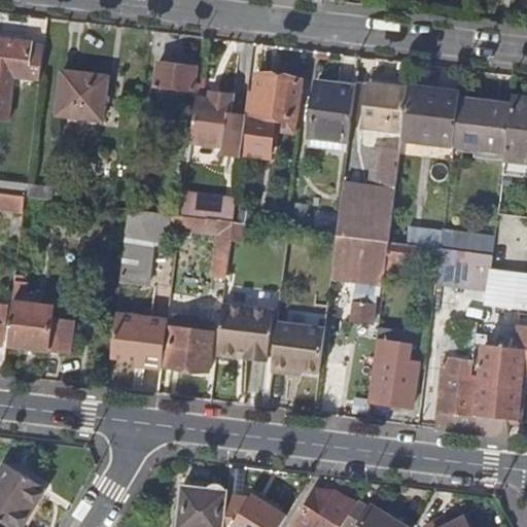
[(31,41),(0,38),(0,119),(8,120),(13,75),(40,78),(44,47),(31,45),(31,41)]
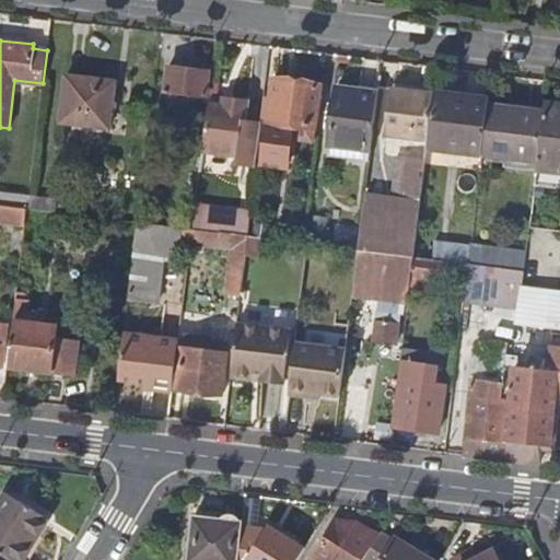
[(164,90),(206,94),(208,71),(167,66),(164,90)]
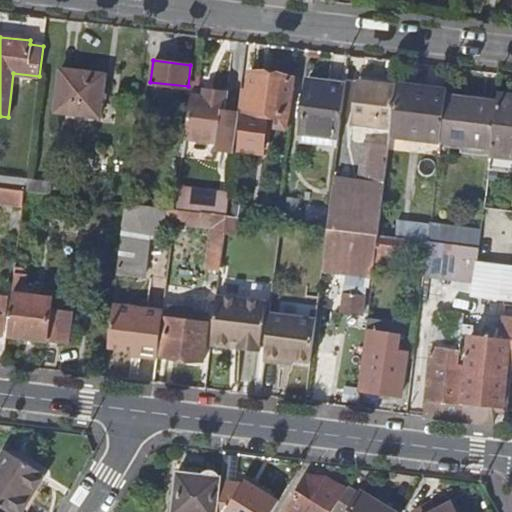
[(104,74),(60,69),(55,111),(99,116),(104,74)]
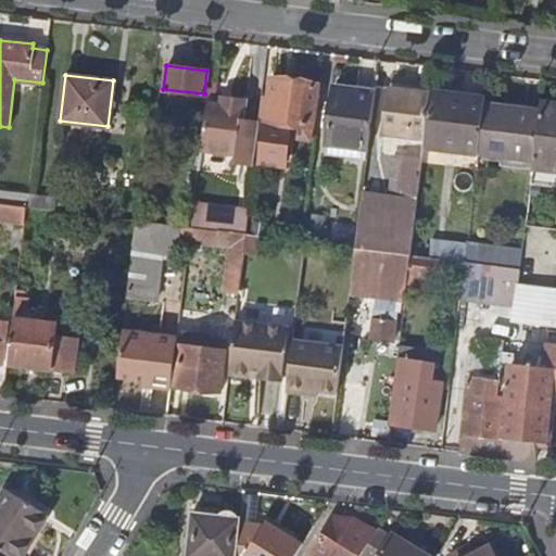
[(320,84),(272,78),(266,121),(315,126),(320,84)]
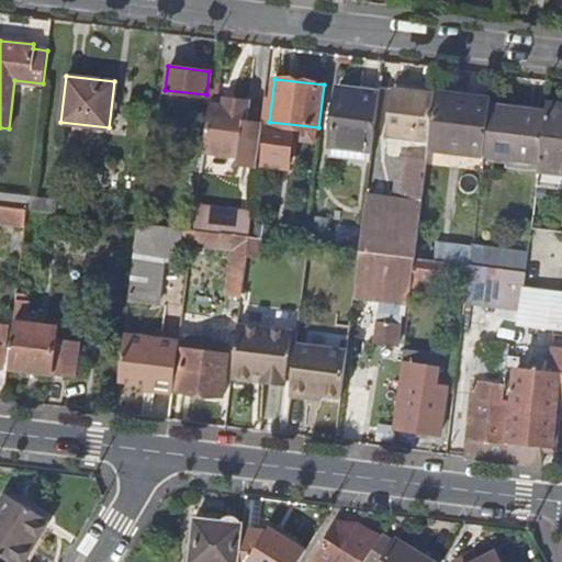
[(379,91),(337,86),(329,145),(372,150),(379,91)]
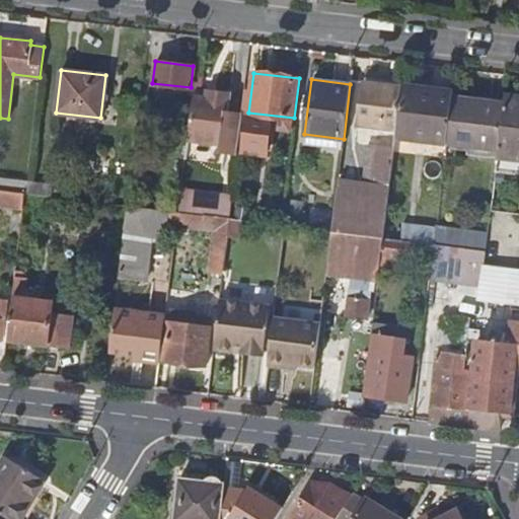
[(398,114),(401,87),(364,83),(361,109),(398,114)]
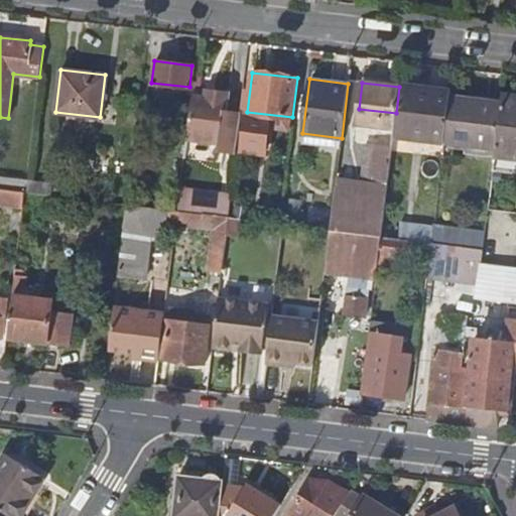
[(444,143),(450,97),(452,91),(400,84),(399,87),(396,113),(394,130),(393,136),(444,143)]
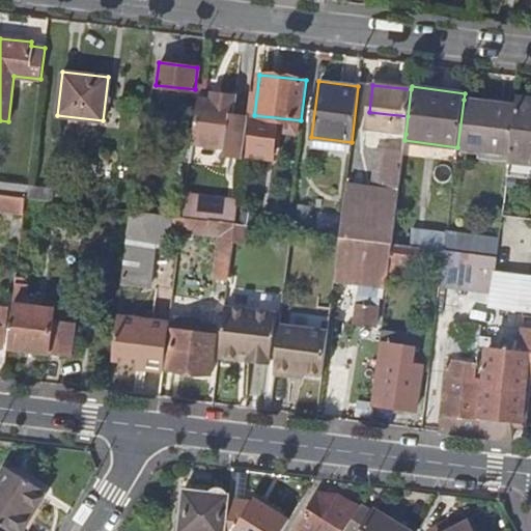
[(219,99),(198,96),(192,142),(225,146),(224,156),(242,158),(248,114),(233,113),(236,93),(220,91),(219,99)]
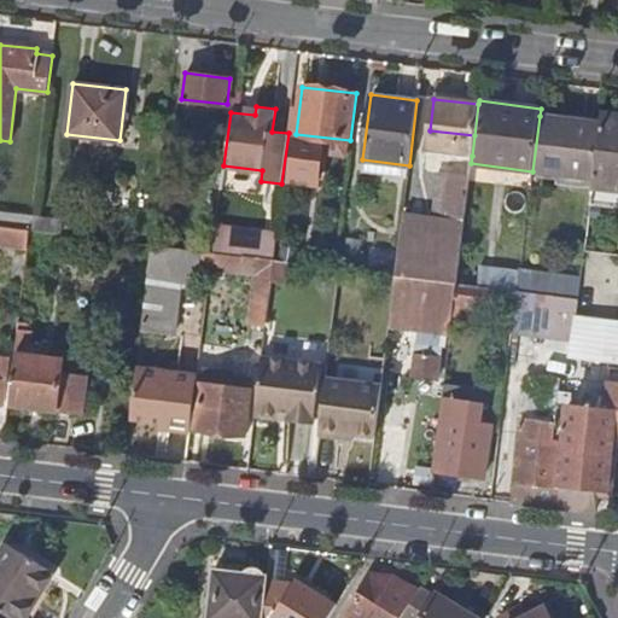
[(594,179),(593,182),(617,185),(617,115),(601,114),(600,123),(594,179)]
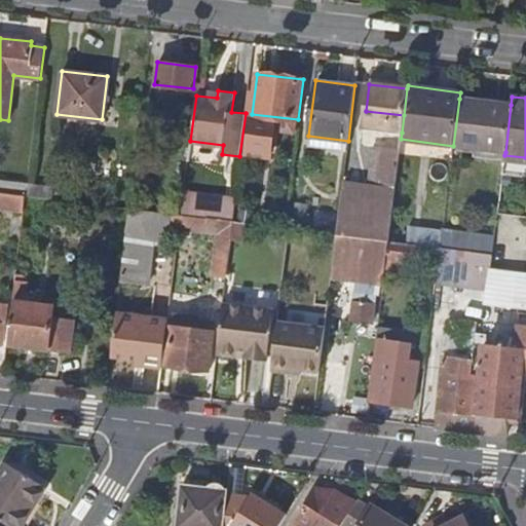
[(505,152),(511,105),(459,99),(453,146),(505,152)]
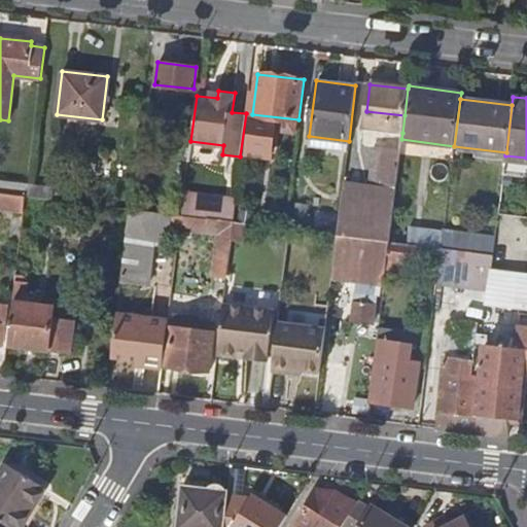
[(401,139),(402,133),(385,131),(381,165),(399,167),(401,139)]
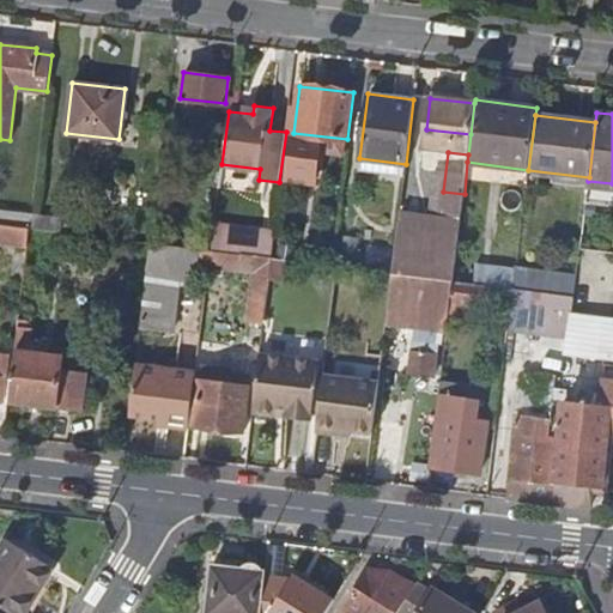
[(0,193),(0,224),(30,228),(31,214),(34,198),(0,193)]
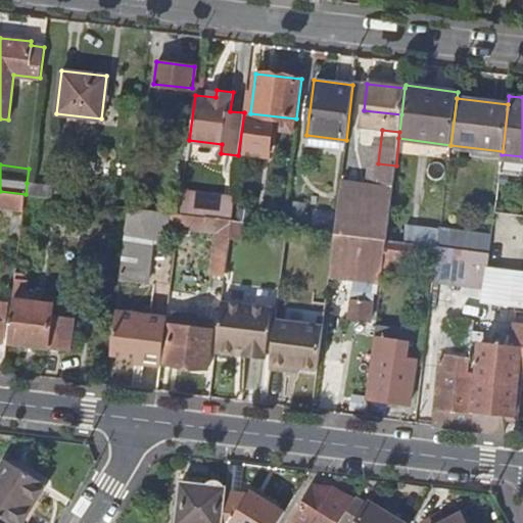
[(386,239),(393,187),(342,181),(335,233),(386,239)]
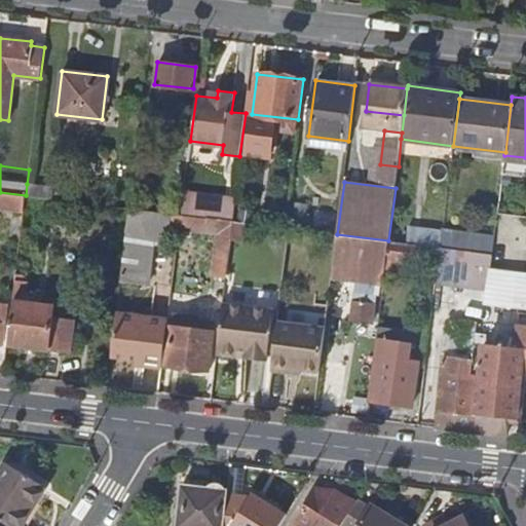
[(53,187),(27,184),(26,195),(51,198),(53,187)]
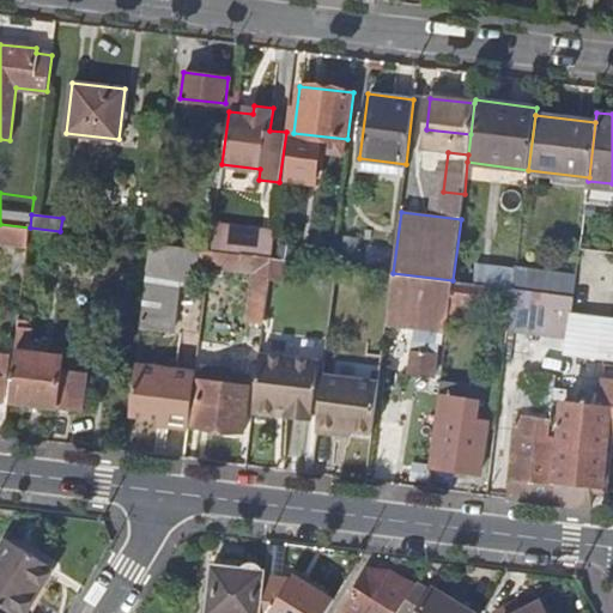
[(0,243),(28,247),(30,228),(0,224),(0,243)]
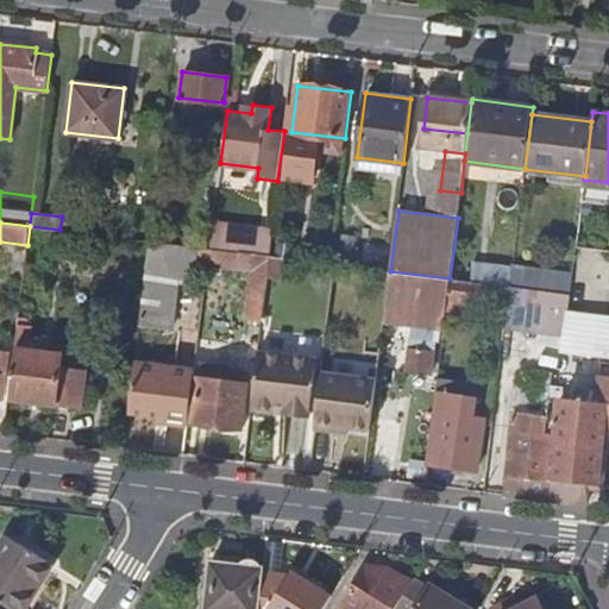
[(239,251),(268,255),(271,230),(213,223),(209,249),(239,252),(239,251)]
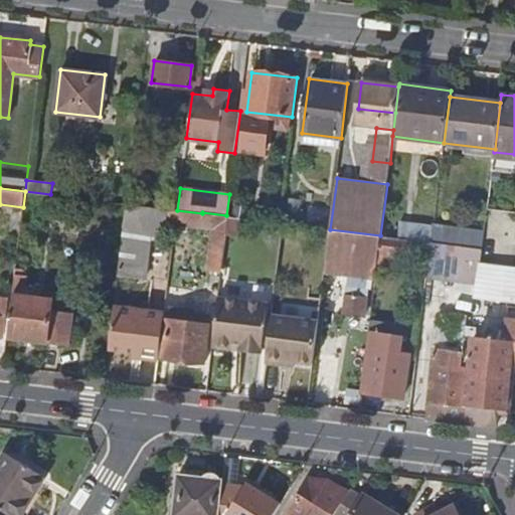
[(168,209),(127,204),(124,233),(149,236),(165,238),(167,223),(168,209)]
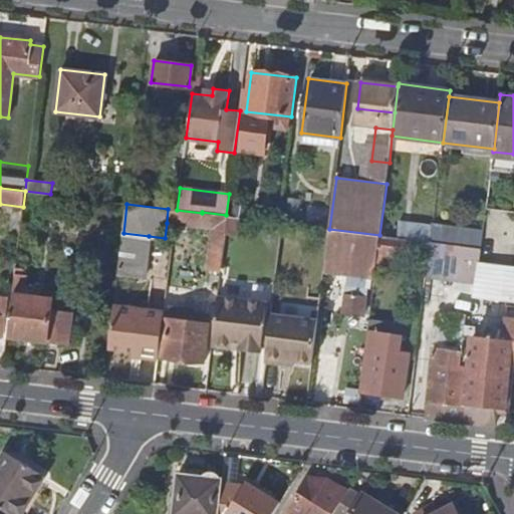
[(176,224),(177,210),(168,209),(167,223),(176,224)]
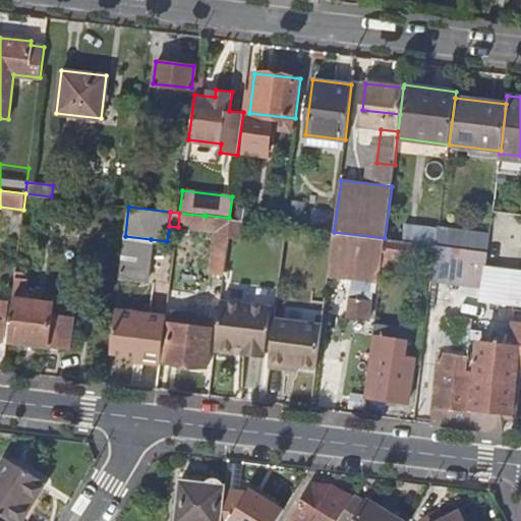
[(229,238),(231,219),(229,218),(205,215),(205,216),(179,213),(178,227),(219,232),(214,276),(224,277),(229,238)]
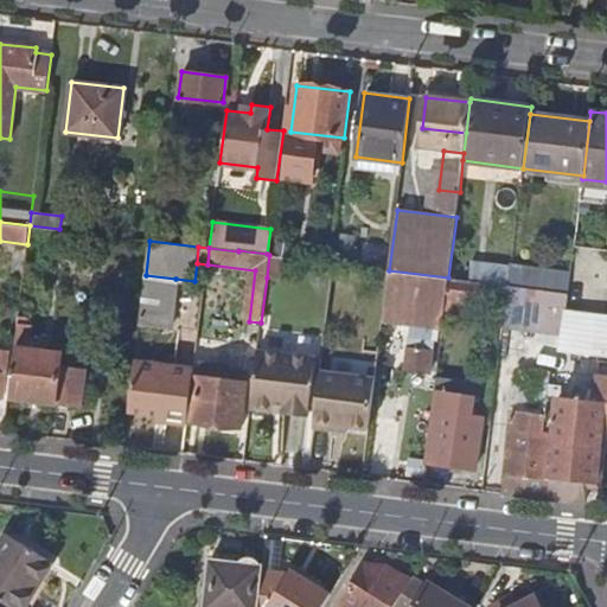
[(283,256),(269,255),(267,278),(281,279),(283,256)]
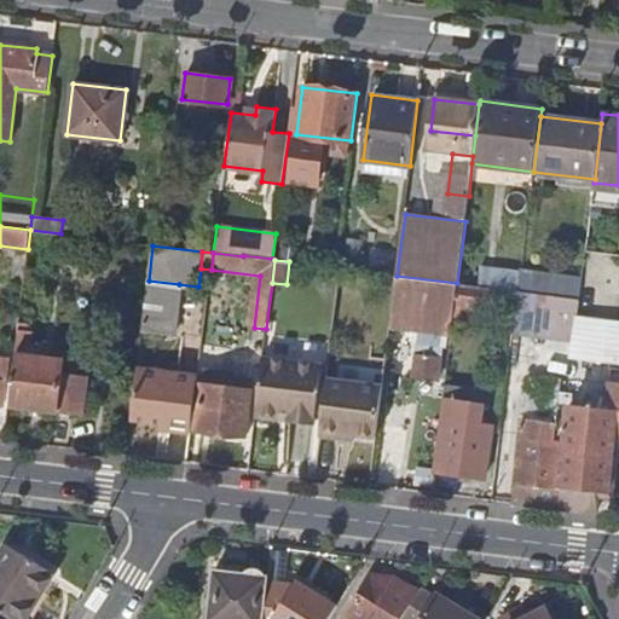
[(519,290),(560,295),(579,296),(582,277),(521,270),(519,290)]
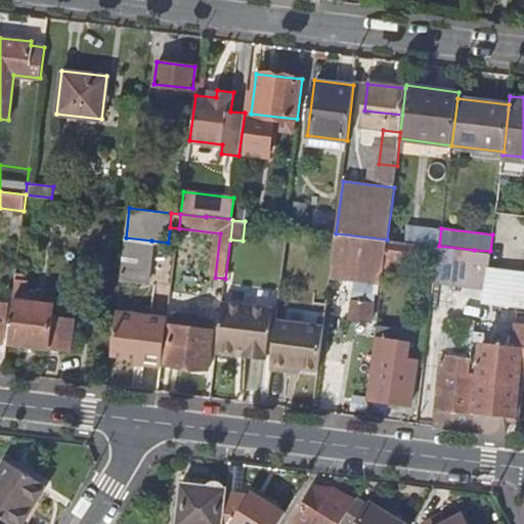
[(382,282),(385,257),(387,239),(336,233),(331,276),(382,282)]
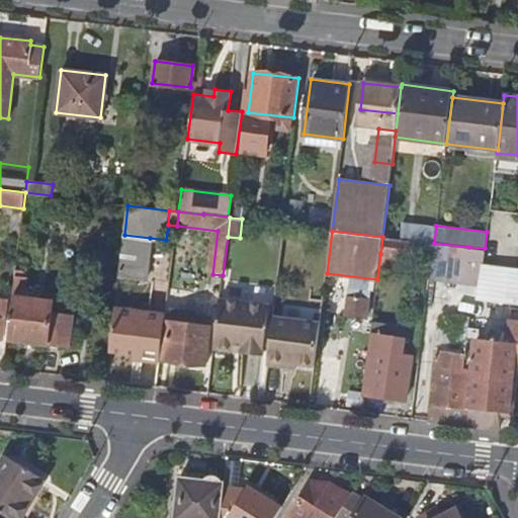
[(124,235),(118,278),(146,280),(150,238),(124,235)]
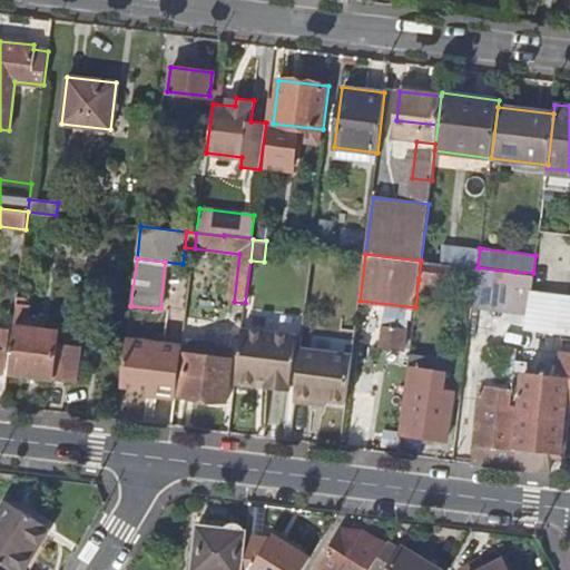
[(475,286),(478,267),(429,262),(421,261),(419,279),(475,286)]
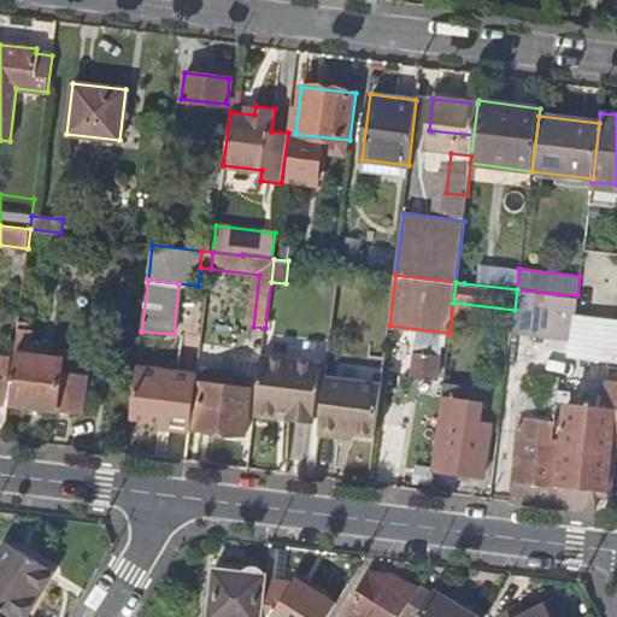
[(517,289),(515,310),(512,330),(535,334),(536,323),(554,325),(557,312),(558,294),(517,289)]
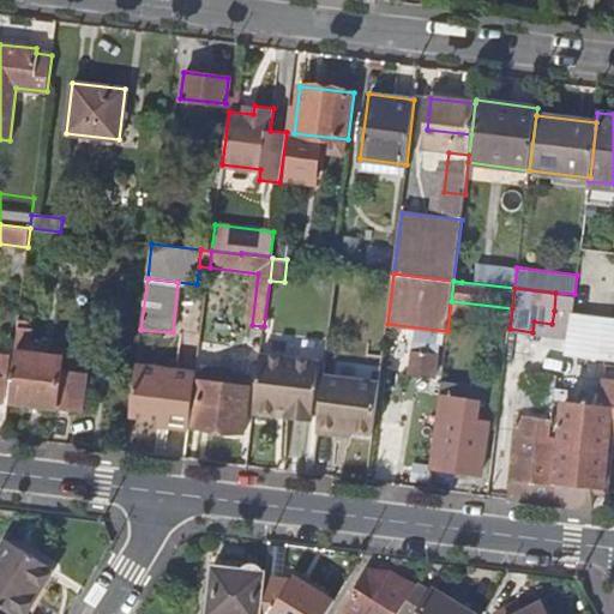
[(555,293),(554,311),(573,312),(575,294),(555,293)]
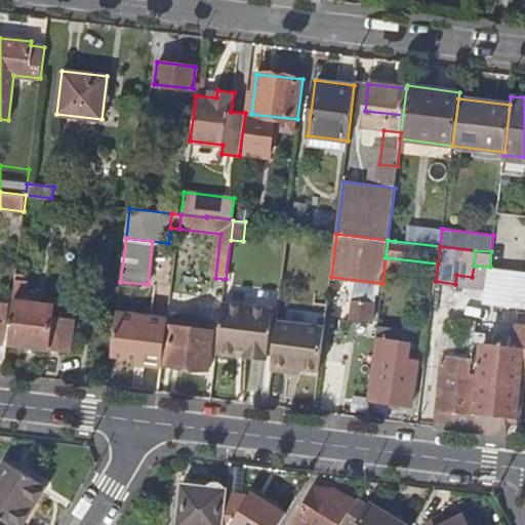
[(15,280),(13,299),(42,304),(42,294),(26,292),(27,281),(15,280)]
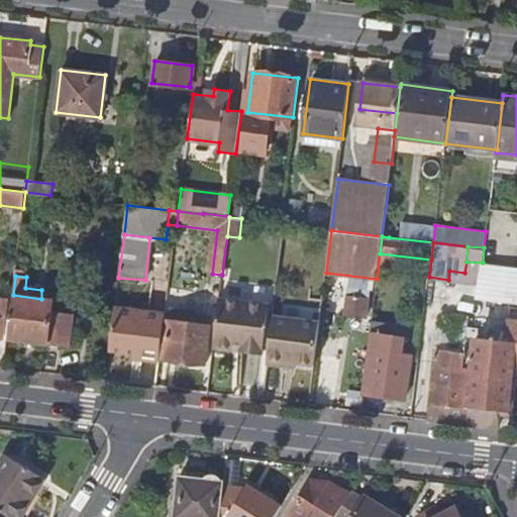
[(345,313),(367,315),(370,290),(348,287),(345,313)]
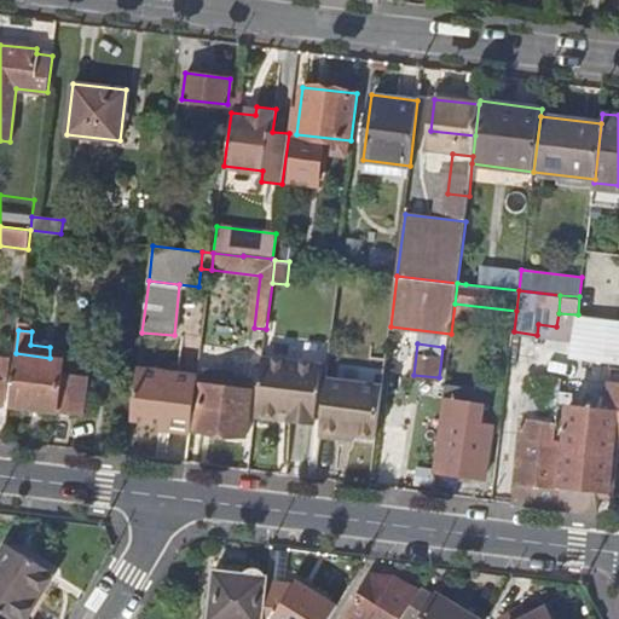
[(50,358),(16,353),(10,405),(57,411),(62,375),(63,359),(50,358)]
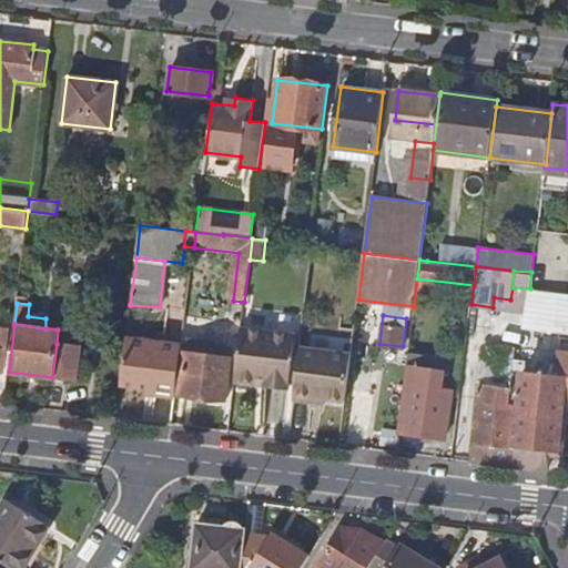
[(296,334),(241,327),(235,377),(291,384),(296,334)]
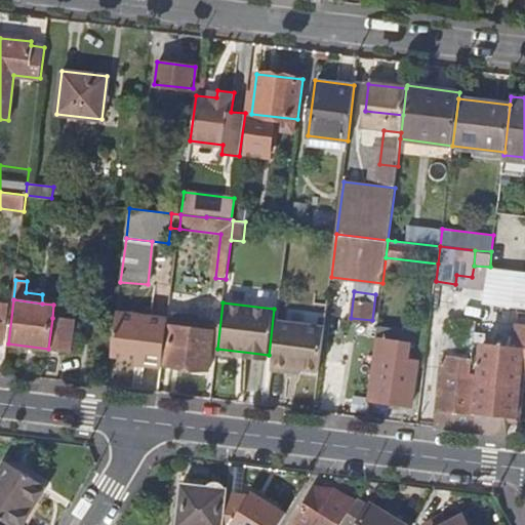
[(279,310),(274,309),(269,355),(274,356),(278,321),(279,310)]
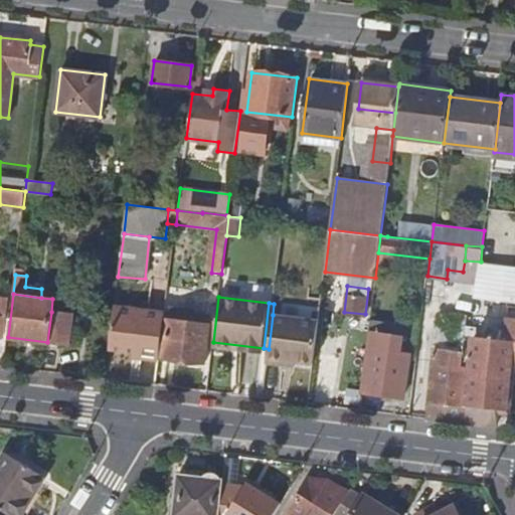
[(159,360),(165,312),(115,306),(112,333),(110,348),(142,352),(142,358),(159,360)]
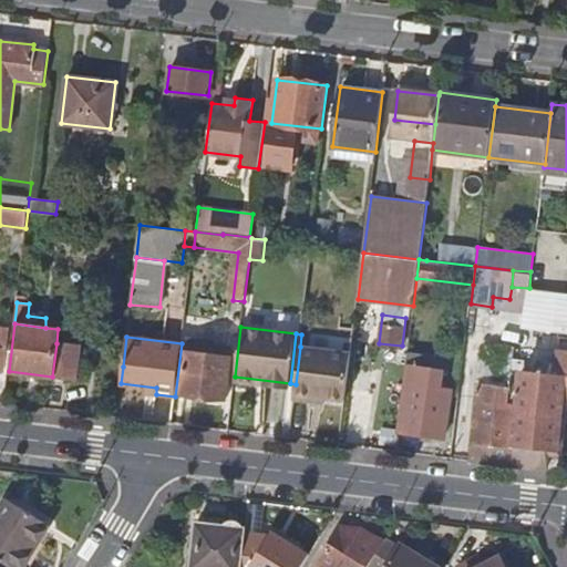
[(185,351),(179,393),(226,399),(228,378),(229,375),(230,359),(227,356),(213,354),(214,342),(188,340),(186,351),(185,351)]
